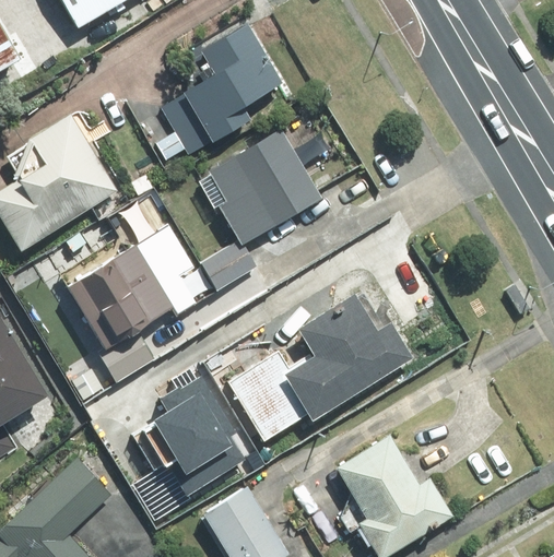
[(56,0),(74,30),(126,0),(56,0)]
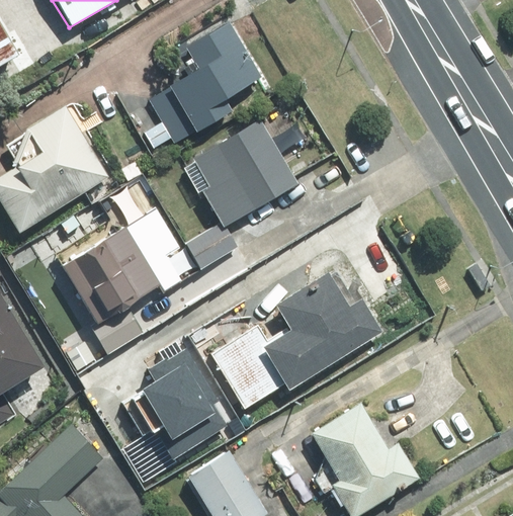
[(231,24),(185,51),(196,70),(149,96),(176,144),(231,112),(224,100),(262,79),(231,24)]
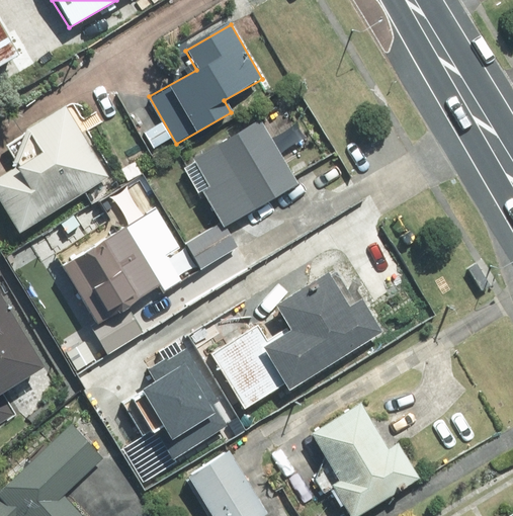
[(0,178),(0,208),(16,235),(110,176),(67,106),(4,146),(18,168),(0,178)]
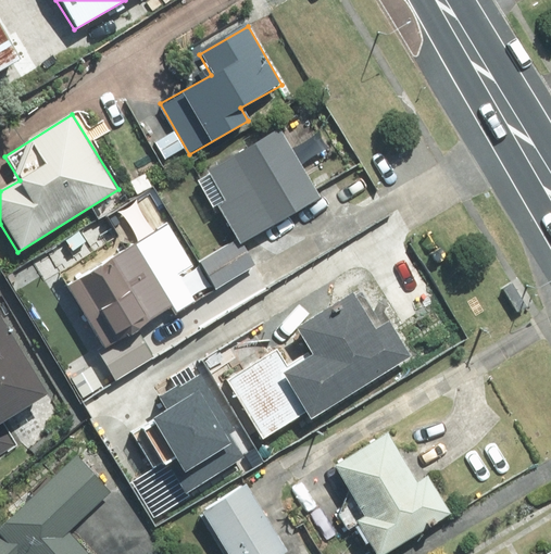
[(280,127),(198,178),(234,236),(198,257),(216,289),(255,264),(243,243),(322,196),(280,127)]
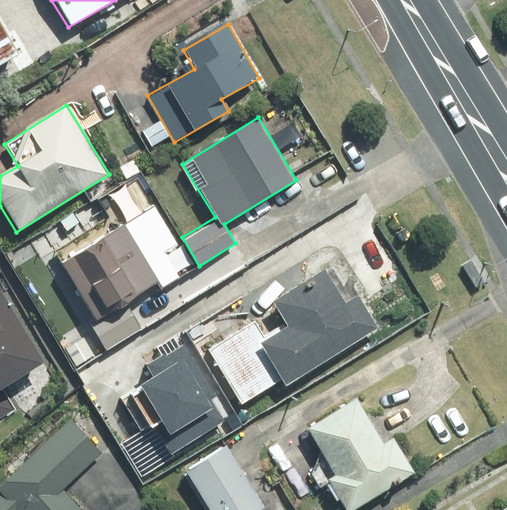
[(154,204),(53,261),(105,352),(149,328),(136,304),(183,277),(170,253),(179,248),(154,204)]
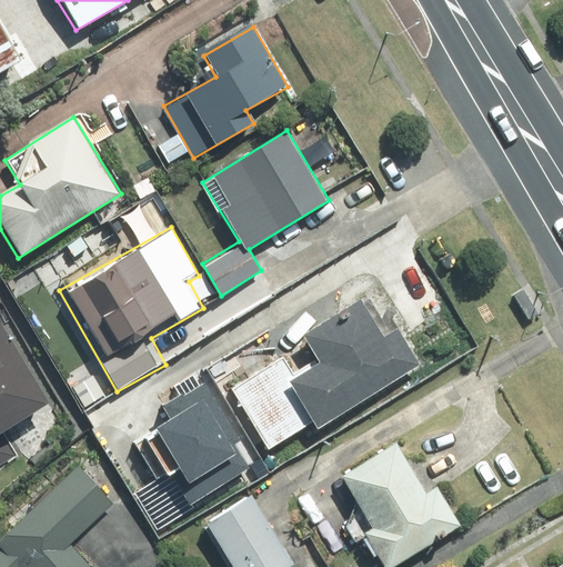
[(307,423),(312,431),(418,364),(393,325),(376,336),(355,301),(297,338),(313,365),(297,376),(284,357),(231,391),(267,448),(307,423)]
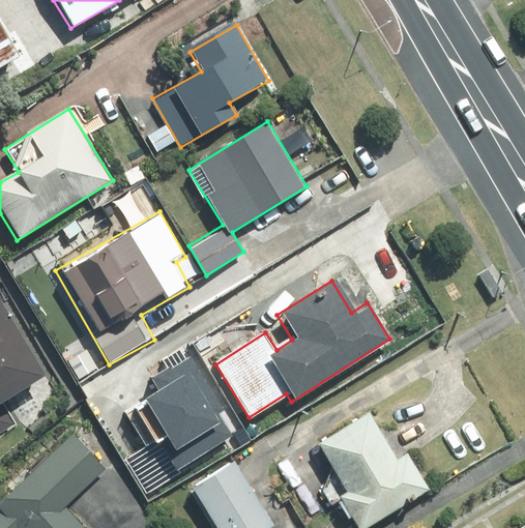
[(42,377),(0,303),(0,440),(18,430),(1,401),(42,377)]
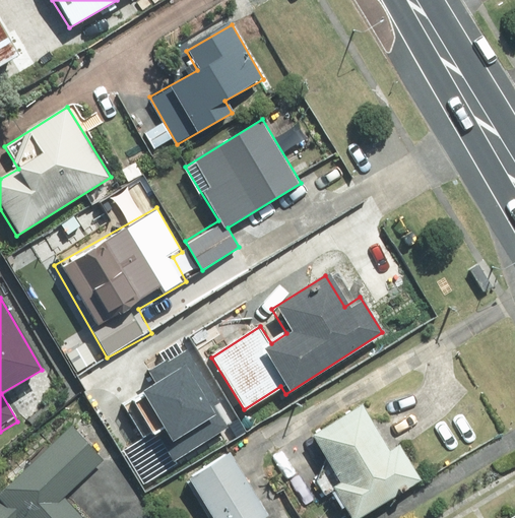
[(362,407),(312,438),(333,471),(319,479),(343,517),(361,517),(424,478),(400,442),(388,450),(362,407)]
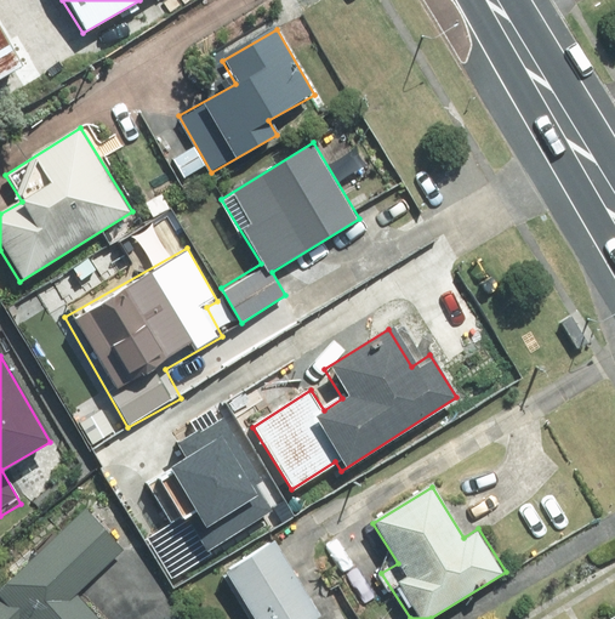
[(125,547),(90,509),(0,588),(0,618),(101,618),(77,590),(125,547)]
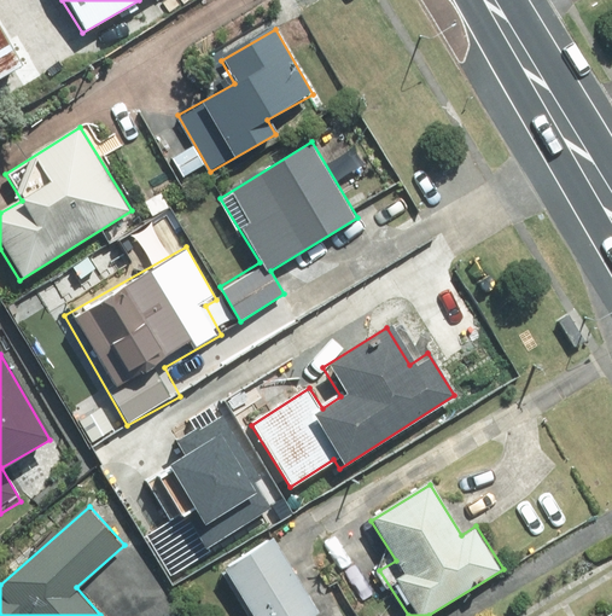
[(273,536),(221,570),(249,615),(312,615),(320,611),(273,536)]
